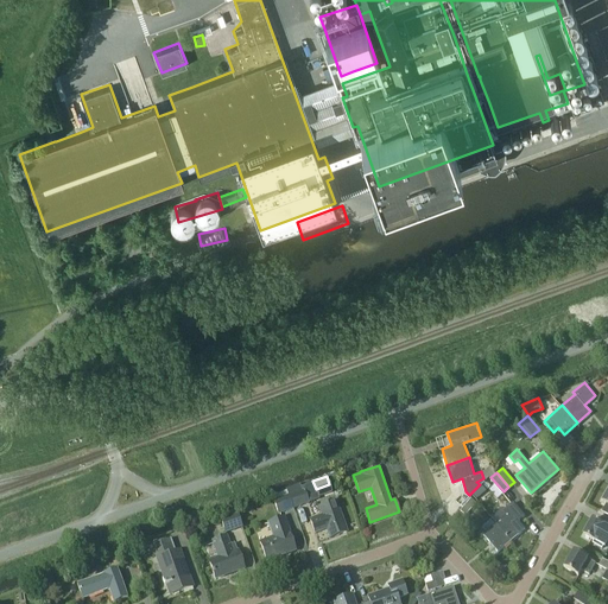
[(309,501),(317,497),(312,483),(304,487),(309,501)]
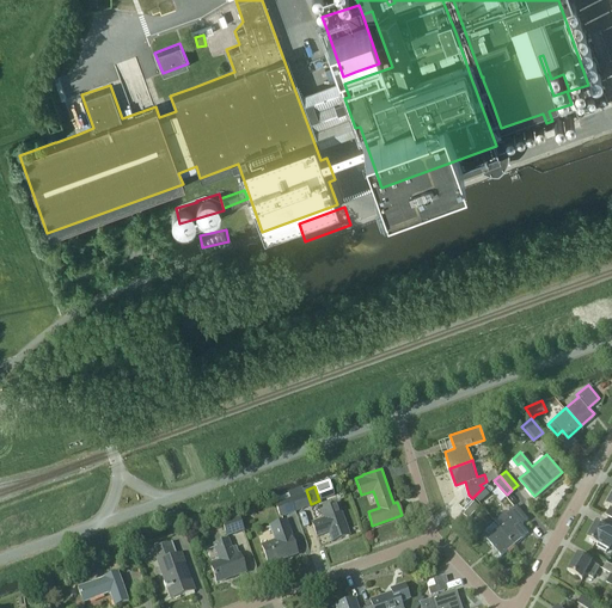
[(289,496),(295,510),(311,504),(306,490),(289,496)]
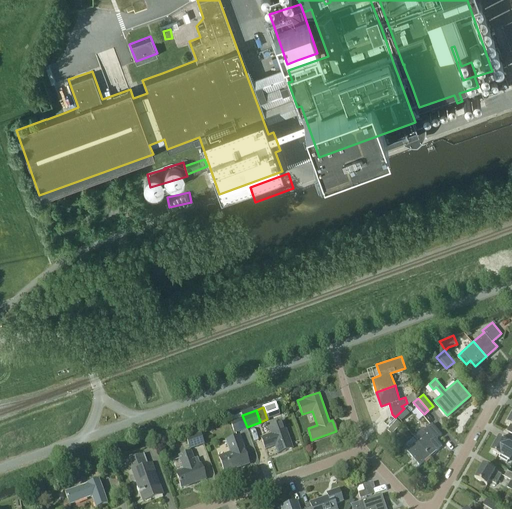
[(234,432),(247,427),(242,415),(229,420),(234,432)]
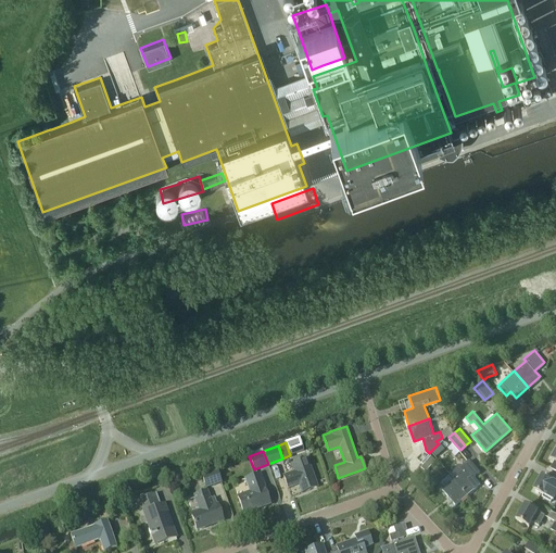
[(430,452),(429,453),(421,460),(422,462),(420,464),(425,469),(436,459),(430,452)]
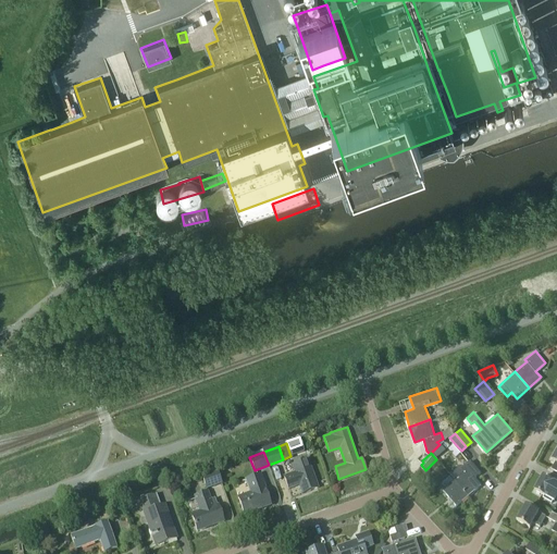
[(312,472),(308,457),(292,464),(295,471),(283,475),(287,488),(299,483),(302,492),(310,489),(317,487),(312,472)]
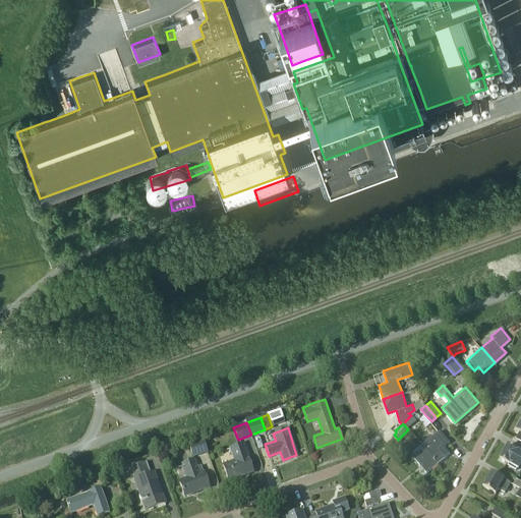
[(451,442),(440,428),(431,436),(429,434),(421,441),(425,446),(425,447),(439,462),(450,452),(446,447),(451,442)]
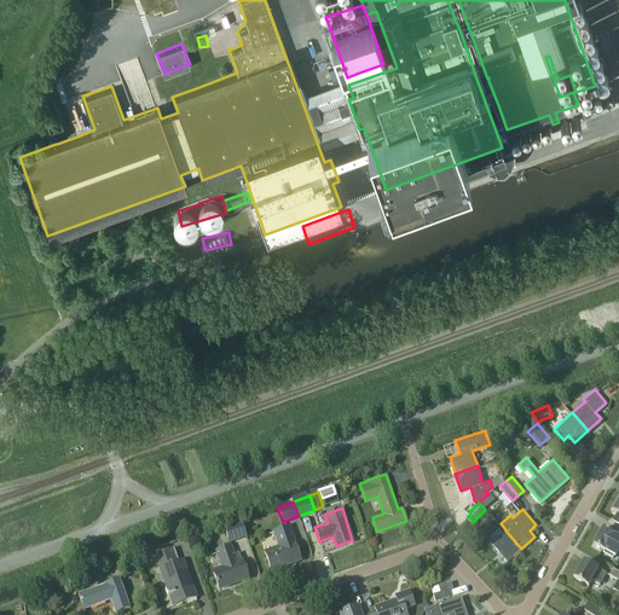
[(247,535),(241,520),(224,526),(229,541),(247,535)]
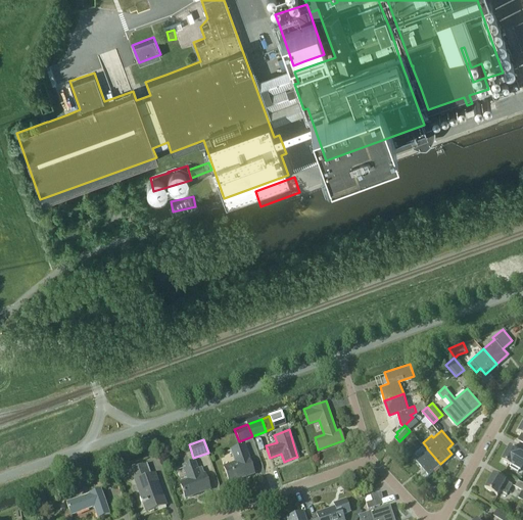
[(247,454),(244,444),(231,448),(235,459),(237,459),(237,461),(224,465),(229,481),(254,472),(248,456),(247,457),(246,454),(247,454)]
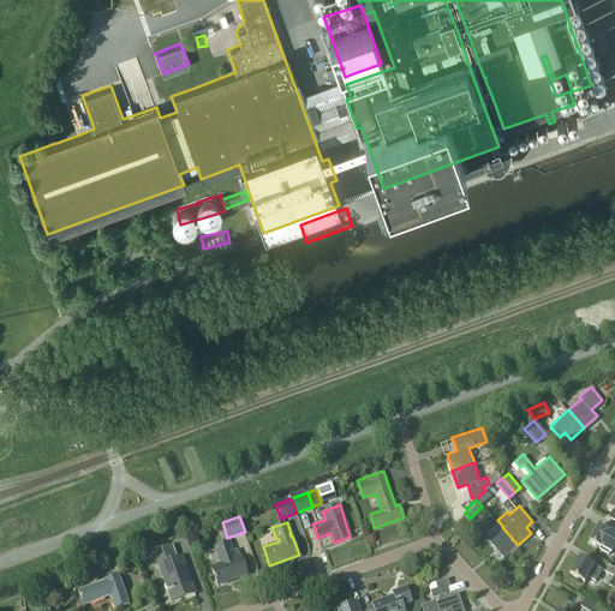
[(611,529),(599,523),(590,539),(602,545),(601,547),(609,551),(614,540),(614,532),(610,531),(611,529)]
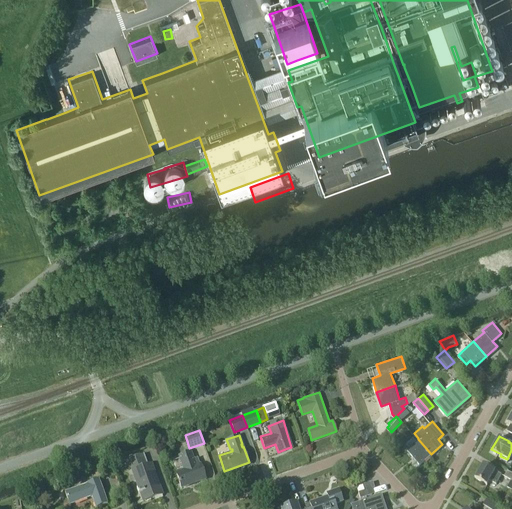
[(431,454),(418,439),(406,448),(419,463),(431,454)]
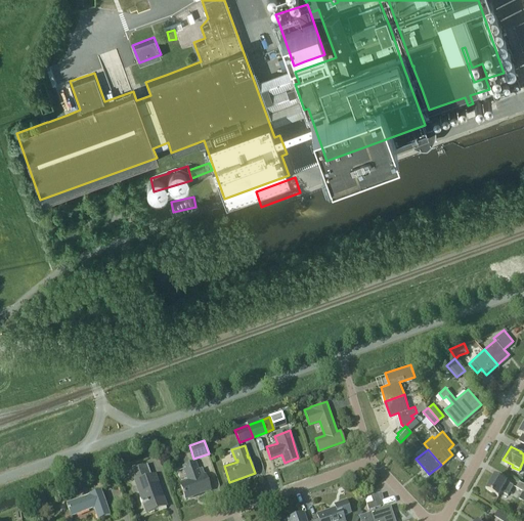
[(199,469),(195,461),(182,465),(187,480),(180,482),(185,497),(211,489),(205,474),(202,468),(199,469)]
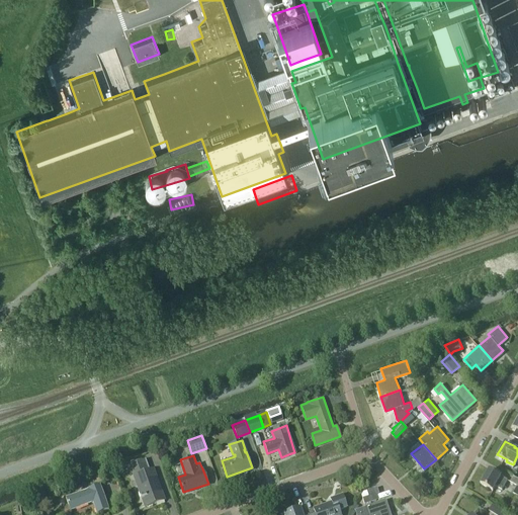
[(148,469),(144,458),(125,464),(128,471),(135,469),(142,488),(138,489),(141,496),(139,496),(140,498),(144,497),(147,504),(164,499),(153,468),(148,469)]
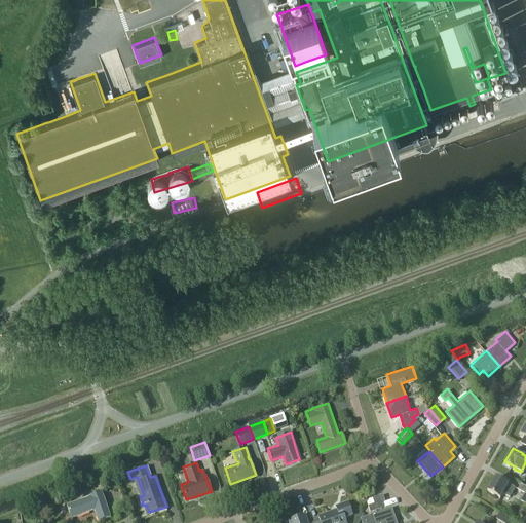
[(515,485),(496,475),(488,489),(499,496),(502,491),(509,495),(515,485)]
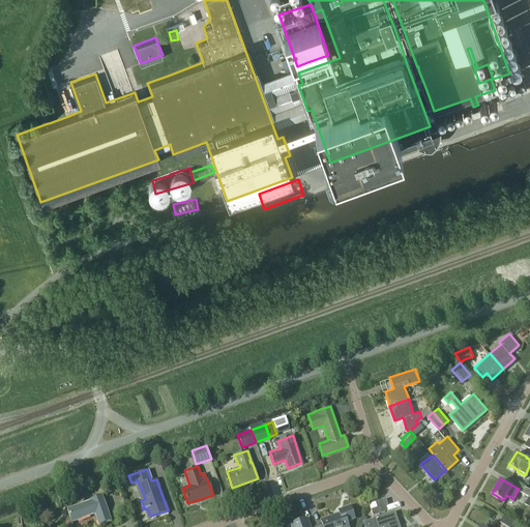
[(111,519),(101,495),(89,499),(89,500),(67,508),(71,521),(94,513),(98,524),(111,519)]
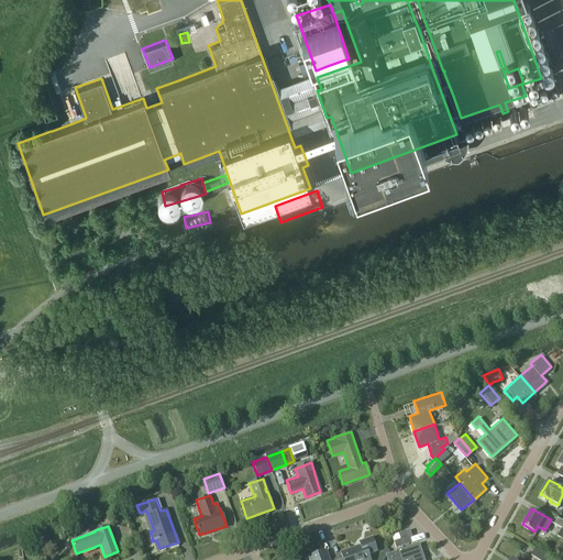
[(410,536),(409,529),(398,533),(400,538),(394,540),(396,546),(410,541),(409,536),(410,536)]
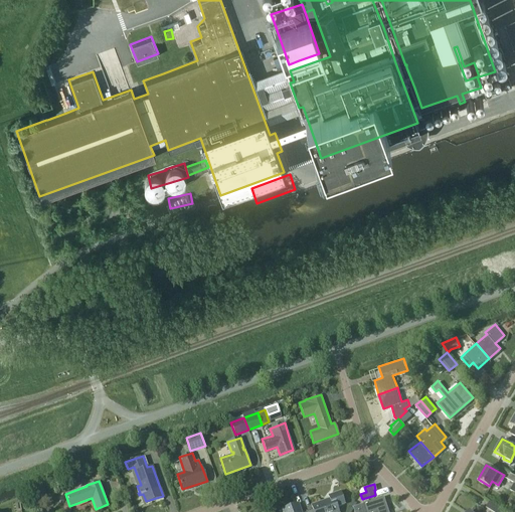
[(313,509),(308,511),(338,511),(339,511),(336,505),(344,503),(339,490),(328,494),(329,497),(312,504),(313,509)]
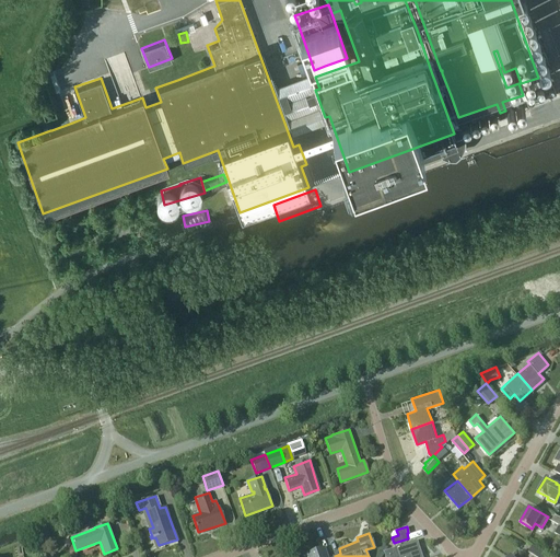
[(422,556),(417,538),(395,546),(397,556),(422,556)]
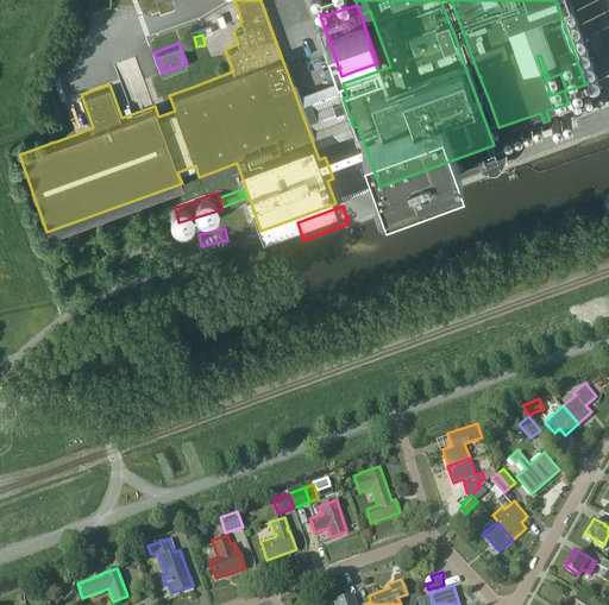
[(575,598),(585,604),(588,604),(592,599),(579,590),(575,598)]
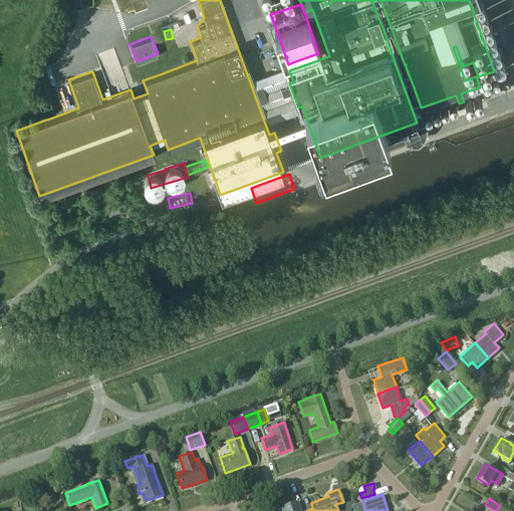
[(307,510),(302,510),(300,510),(298,501),(281,507),(282,510),(307,510)]
